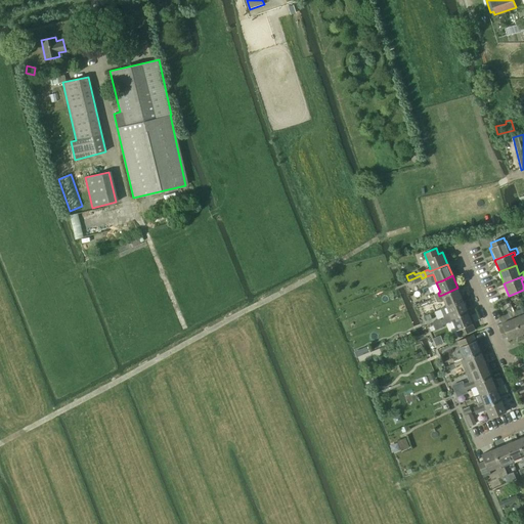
[(445,304),(446,307),(463,300),(457,288),(442,295),(439,296),(438,293),(433,294),(436,300),(437,303),(441,303),(444,302),(445,304)]
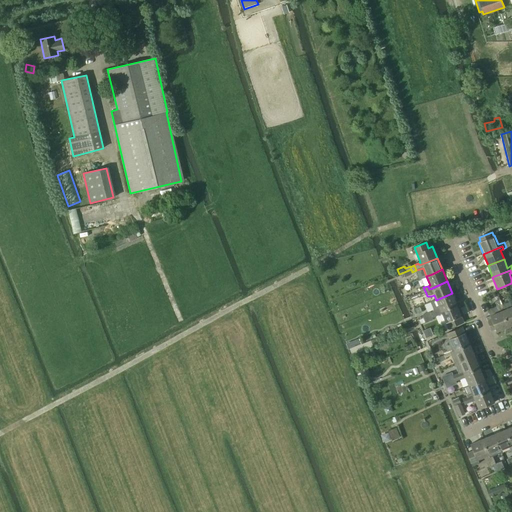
[(423,296),(422,295),(421,295),(420,292),(415,295),(409,297),(411,301),(423,296)]
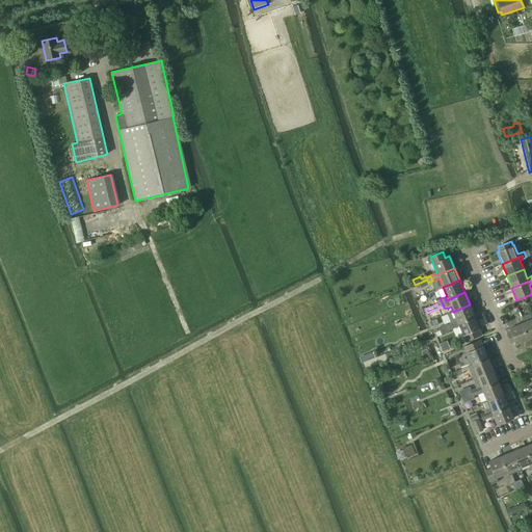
[(455,324),(475,316),(470,304),(453,312),(448,315),(451,323),(455,322),(455,324)]
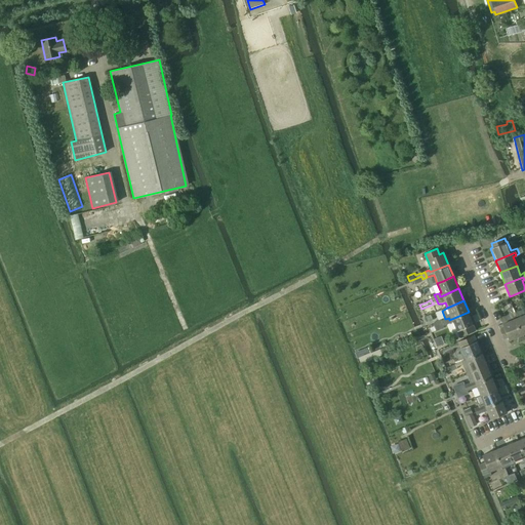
[(445,320),(447,325),(453,323),(459,337),(476,331),(473,325),(474,325),(469,312),(449,320),(449,318),(445,319),(445,320)]
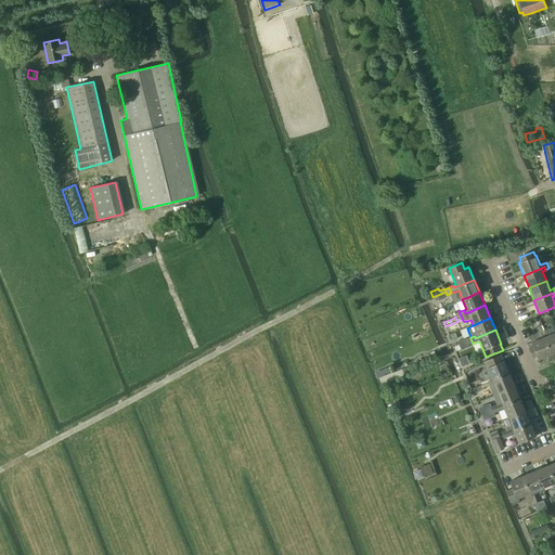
[(551,355),(543,334),(545,333),(544,330),(538,332),(540,338),(527,344),(532,358),(537,357),(538,360),(551,355)]
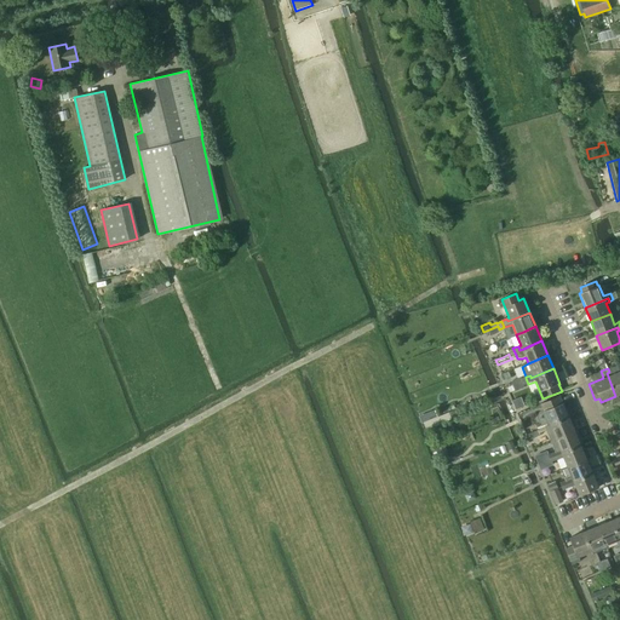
[(619,394),(619,371),(610,375),(609,372),(607,373),(615,396),(619,394)]
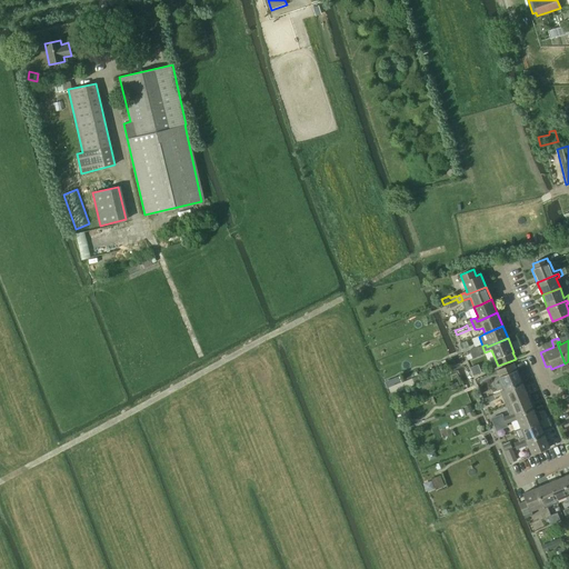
[(495,398),(499,396),(497,390),(500,388),(502,391),(522,383),(517,369),(513,362),(497,370),(499,377),(495,378),(492,381),(496,389),(492,391),(493,395),(492,395),(493,398),(495,398)]
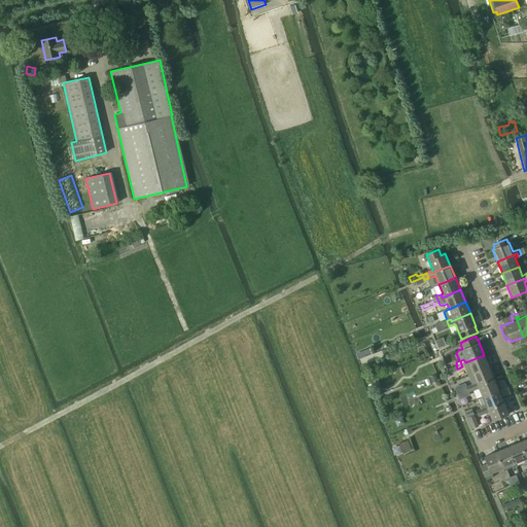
[(370,349),(360,352),(363,358),(372,354),(370,349)]
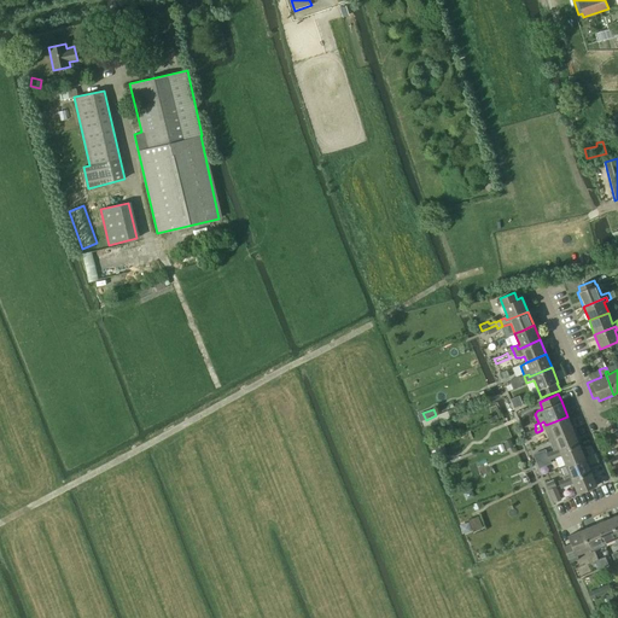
[(544,429),(549,441),(554,438),(573,430),(567,417),(546,425),(543,421),(540,424),(542,430),(544,429)]
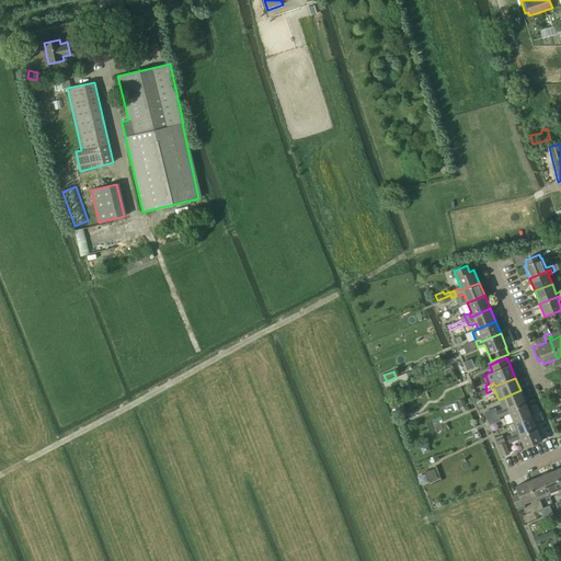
[(526,403),(521,390),(503,398),(499,400),(502,409),(504,408),(505,411),(526,403)]
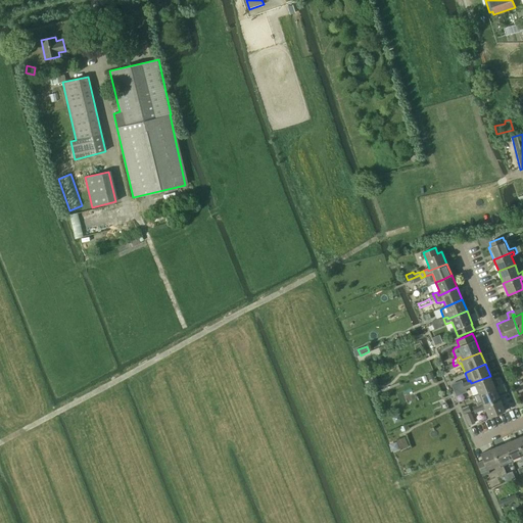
[(469,388),(475,385),(479,394),(495,387),(490,376),(471,383),(470,380),(468,381),(466,382),(469,388)]
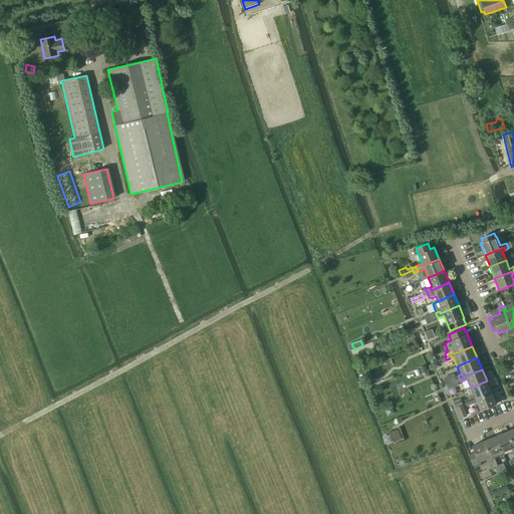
[(487,380),(471,388),(473,394),(468,397),(469,399),(472,398),(473,400),(491,393),(487,380)]
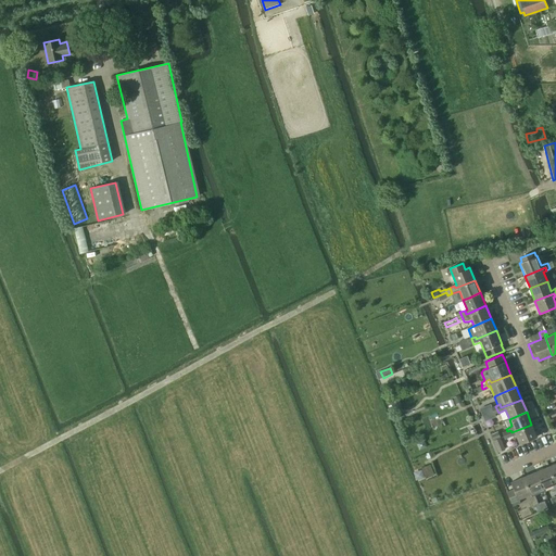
[(506,432),(508,438),(516,434),(519,444),(536,438),(531,425),(512,432),(510,430),(507,431),(506,432)]
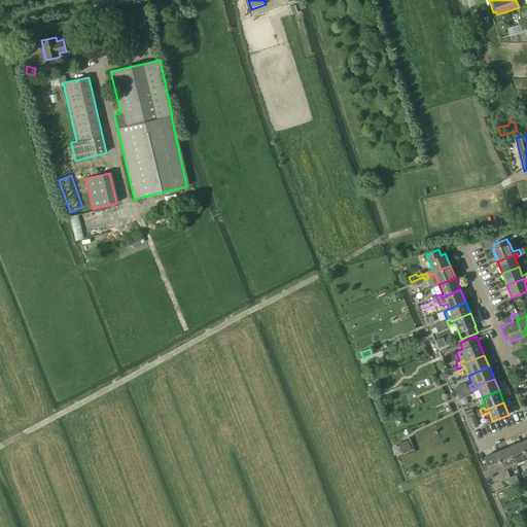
[(467,418),(471,429),(479,426),(475,415),(473,415),(467,417),(467,418)]
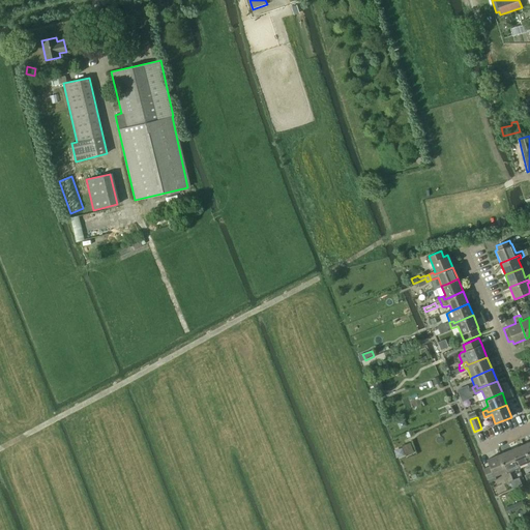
[(527,462),(528,465),(529,463),(529,460),(524,444),(510,449),(518,466),(527,462)]
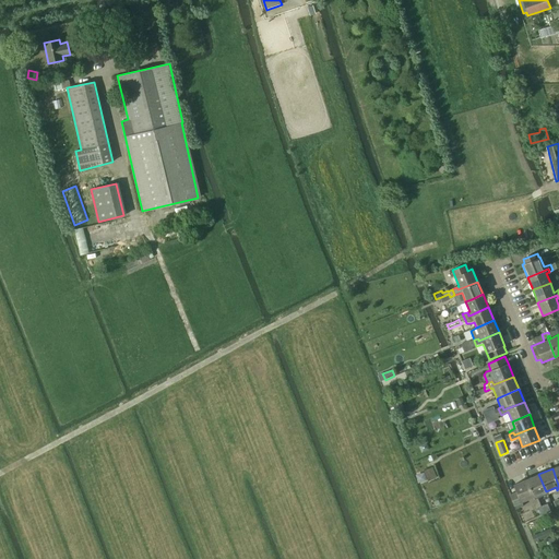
[(538,474),(526,479),(534,499),(531,500),(533,504),(539,502),(536,496),(546,491),(538,474)]
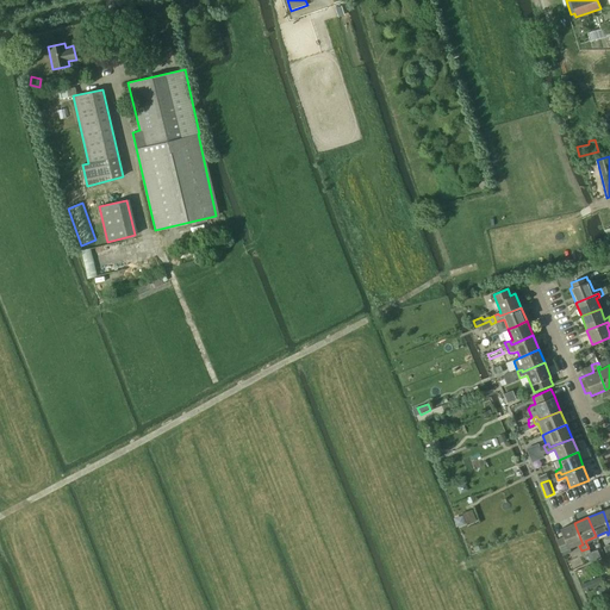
[(562,555),(564,555),(571,553),(568,548),(578,543),(579,546),(583,545),(574,523),(560,529),(562,536),(555,539),(561,551),(562,555)]
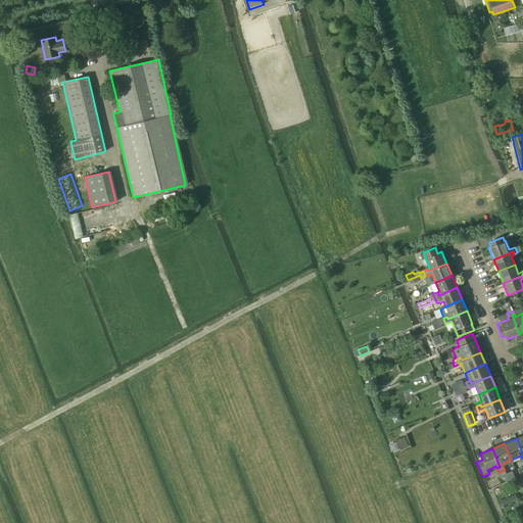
[(504,507),(518,501),(515,494),(502,501),(504,507)]
